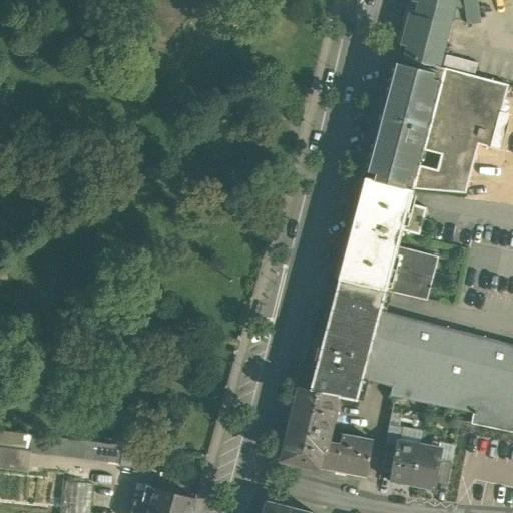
[(412,0),(412,2),(417,4),(414,15),(409,14),(401,46),(406,47),(403,59),(441,69),(454,21),(467,19),(467,26),(481,24),(477,0),(412,0)]
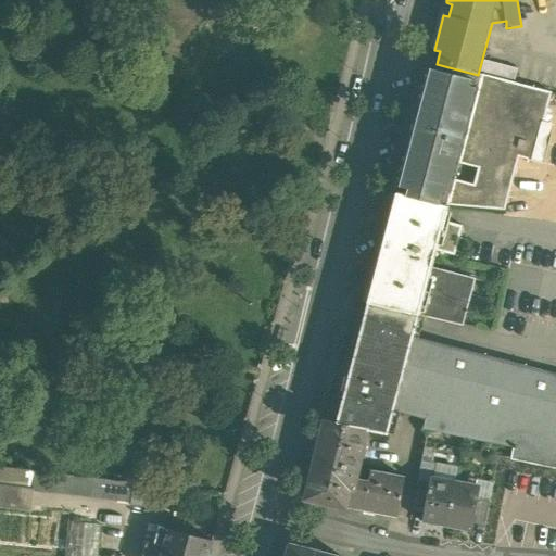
[(518,70),(483,61),(480,73),(515,81),(518,70)]
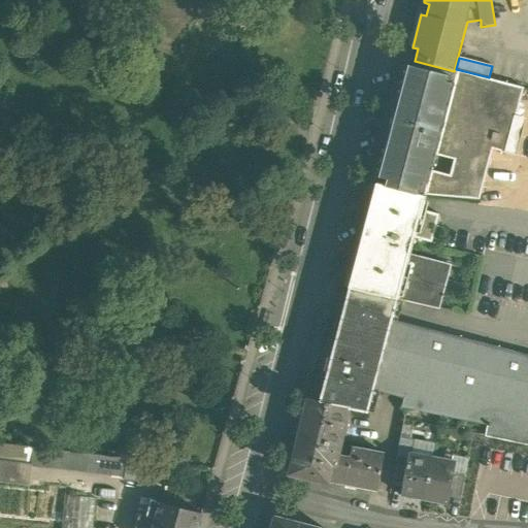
[(398,129),(390,126),(376,177),(385,179),(383,186),(416,195),(427,195),(432,172),(433,170),(436,156),(458,72),(454,71),(415,61),(413,67),(405,65),(392,117),(401,120),(398,129)]
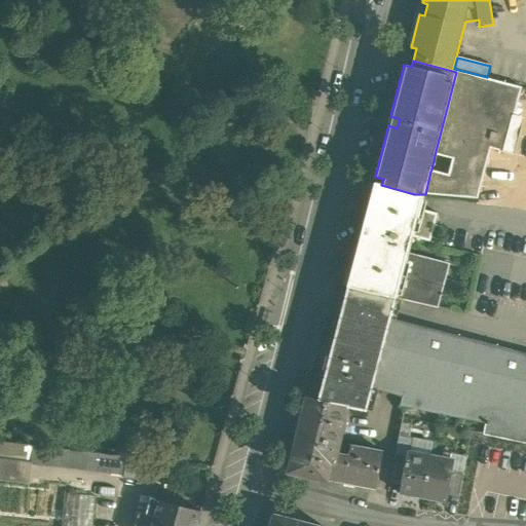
[(456,72),(435,155),(453,160),(449,177),(430,172),(425,194),(479,199),(490,150),(504,154),(515,116),(521,89),(456,72)]
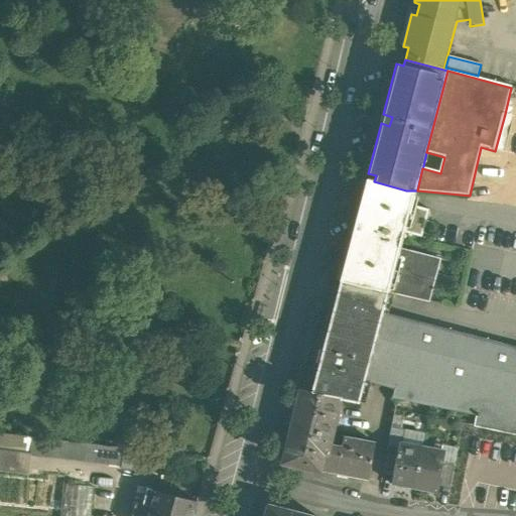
[(392,117),(383,114),(381,123),(389,126),(392,117)]
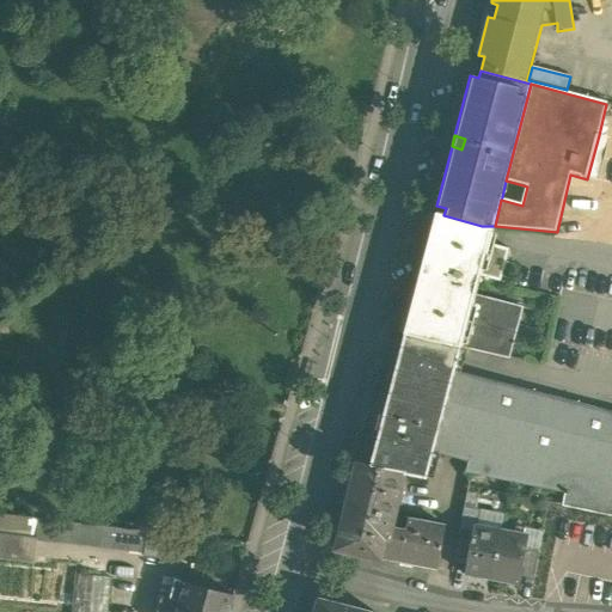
[(599,135),(587,179),(599,182),(610,139),(599,135)]
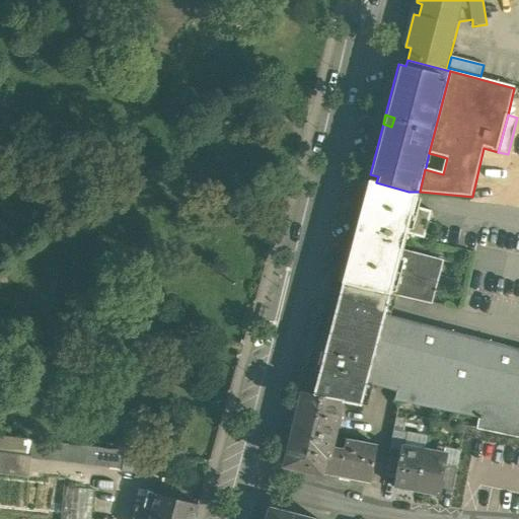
[(368,187),(344,283),(345,283),(344,285),(392,295),(404,252),(409,236),(416,209),(418,200),(420,192),(409,192),(376,182),(371,181),(370,182),(368,187)]
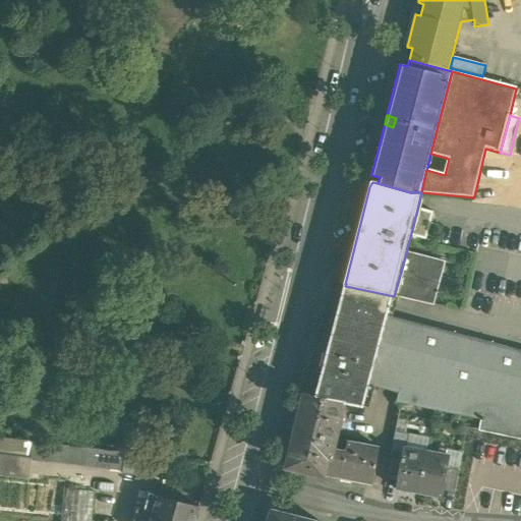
[(433,214),(417,210),(410,237),(426,241),(433,214)]
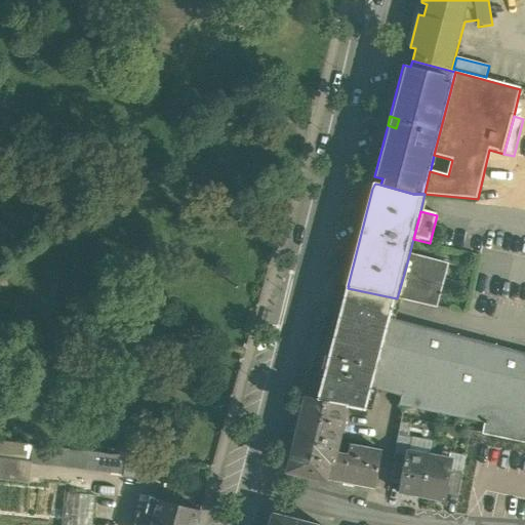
[(448,266),(409,255),(397,298),(438,308),(448,266)]
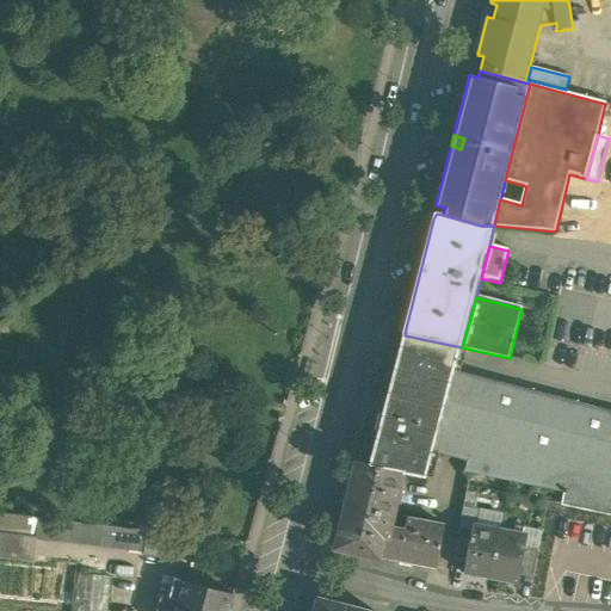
[(462,347),(405,335),(402,346),(400,357),(370,468),(378,469),(378,471),(382,471),(382,470),(406,474),(427,479),(433,452),(468,462),(466,471),(565,493),(562,505),(610,514),(610,412),(455,371),(458,359),(462,347)]
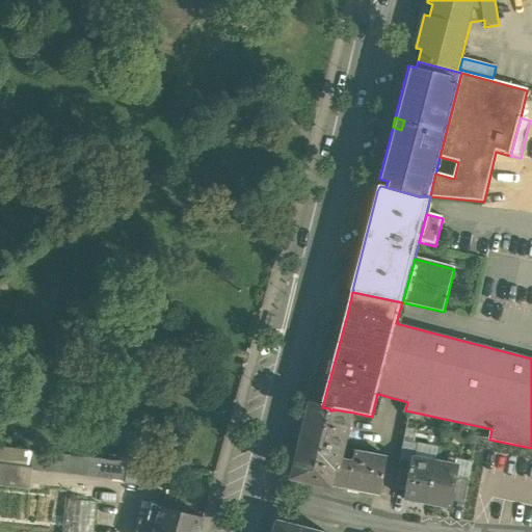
[(322,407),(310,404),(292,478),(330,487),(331,485),(348,488),(348,489),(358,491),(358,490),(380,495),(388,458),(355,452),(353,462),(343,460),(353,413),(333,409),(333,410),(329,410),(329,408),(322,407)]
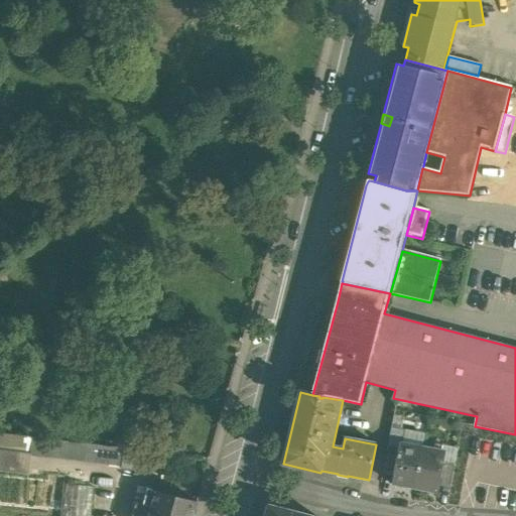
[(391,427),(382,474),(394,477),(400,444),(403,444),(405,430),(391,427)]
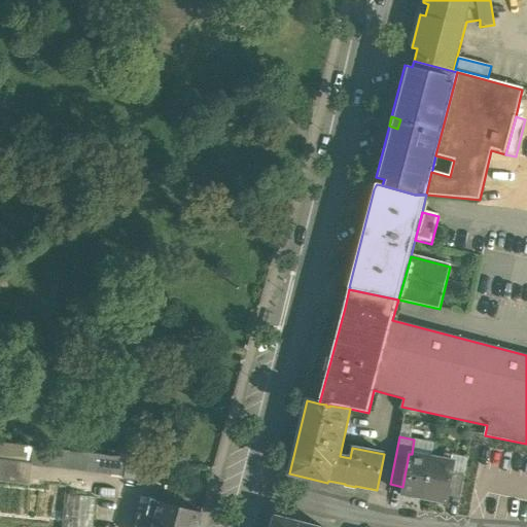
[(126,459),(0,443),(0,460),(124,476),(126,459)]
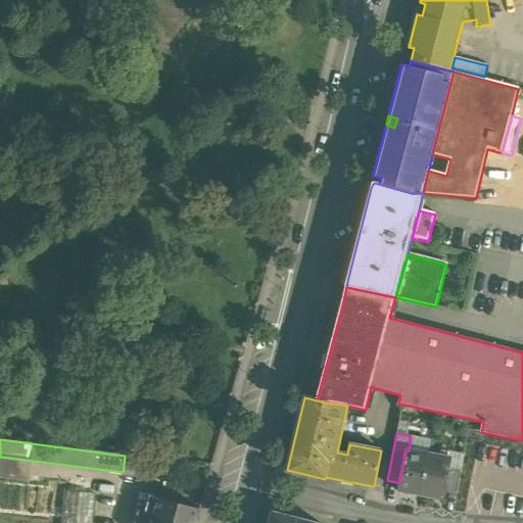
[(409,450),(406,450),(399,483),(398,490),(420,494),(427,455),(409,450)]
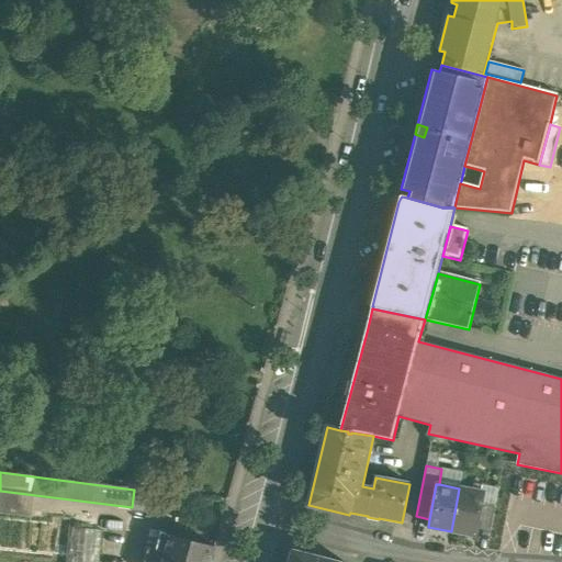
[(486,493),(459,489),(451,531),(478,537),(480,529),(484,504),(486,493)]
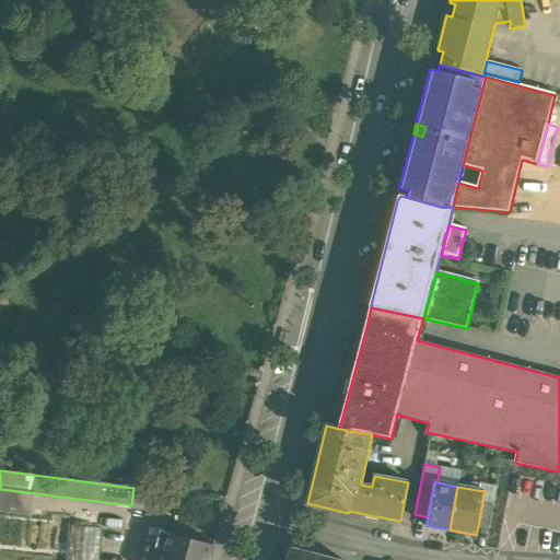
[(492,503),(482,502),(478,527),(488,528),(492,503)]
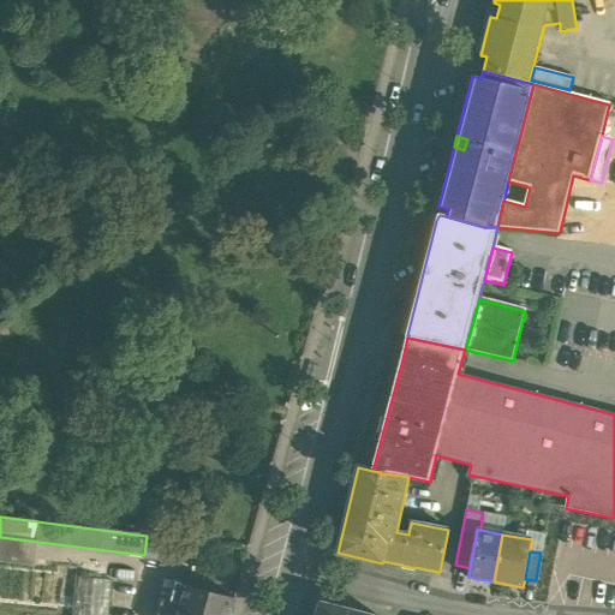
[(107,614),(111,581),(76,577),(71,614),(107,614)]
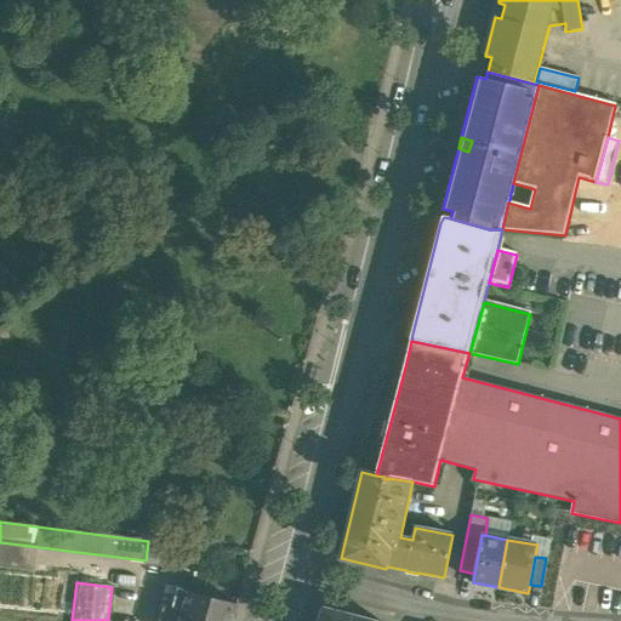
[(232,620),(238,603),(177,586),(172,604),(172,607),(184,610),(181,620),(232,620)]
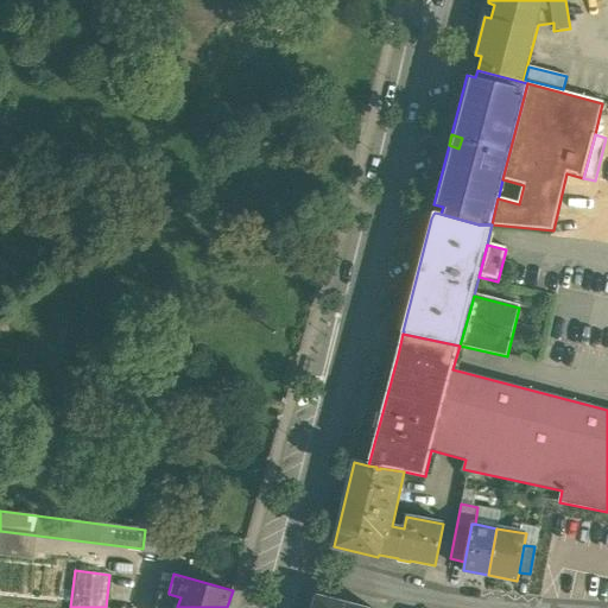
[(169,591),(158,589),(153,607),(177,607),(181,597),(169,594),(169,591)]
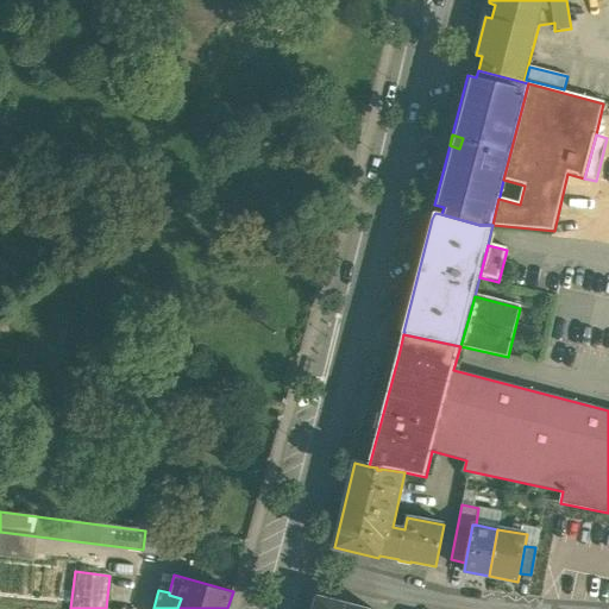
[(363,608),(318,597),(313,608),(363,608)]
